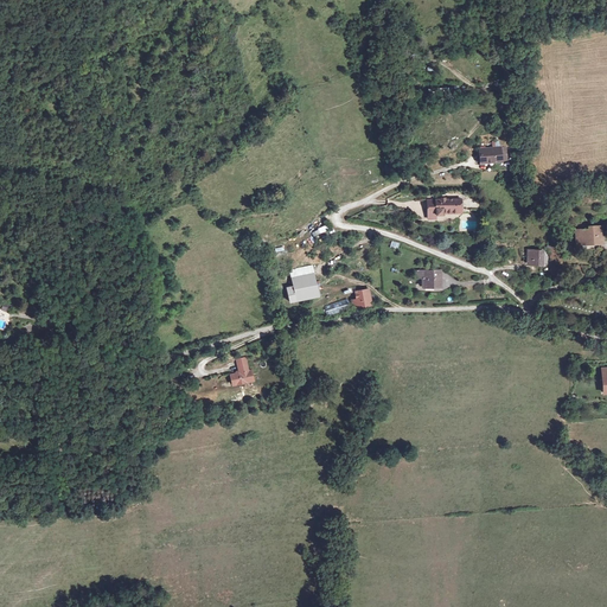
[(500,161),(499,147),(480,149),(481,164),(500,161)]
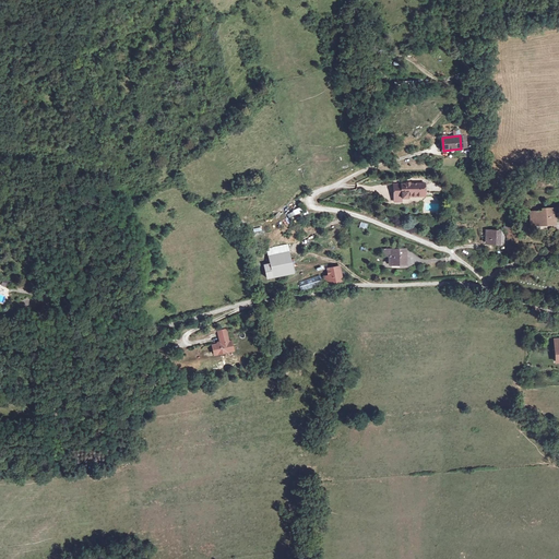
[(423,195),(423,190),(425,188),(425,183),(411,183),(406,183),(393,185),(394,197),(402,197),(402,198),(408,198),(408,195),(423,195)]
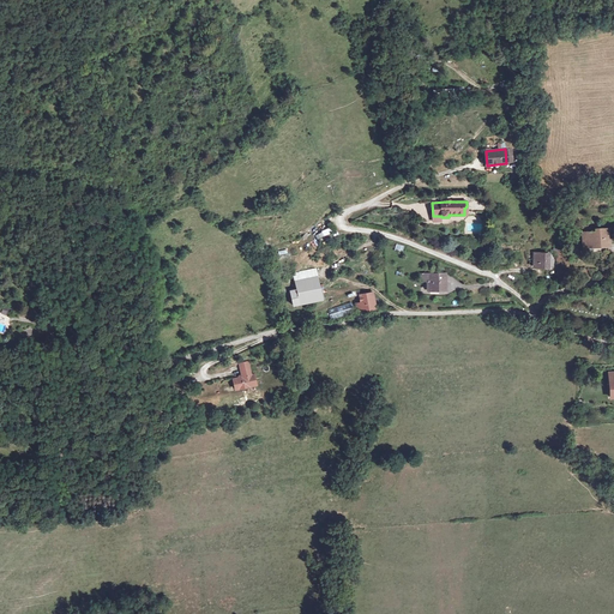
[(607,246),(607,229),(596,229),(596,232),(587,232),(588,246),(607,246)]
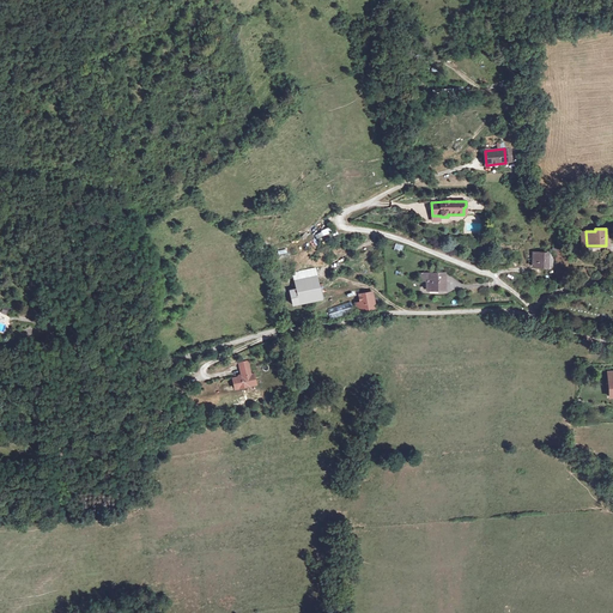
[(550,253),(533,253),(533,266),(552,267),(553,259),(550,253)]
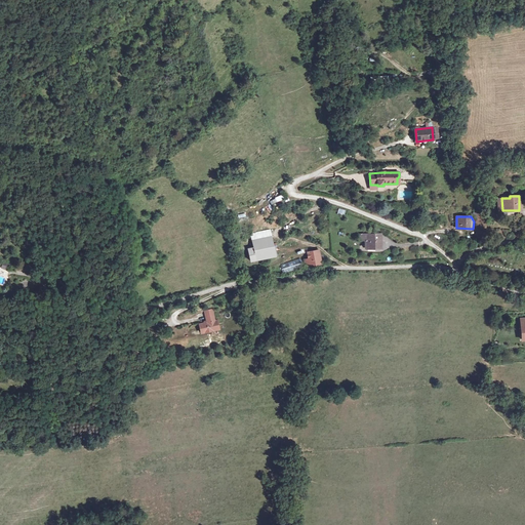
[(381,234),(361,234),(361,240),(365,240),(366,248),(381,248),(381,234)]
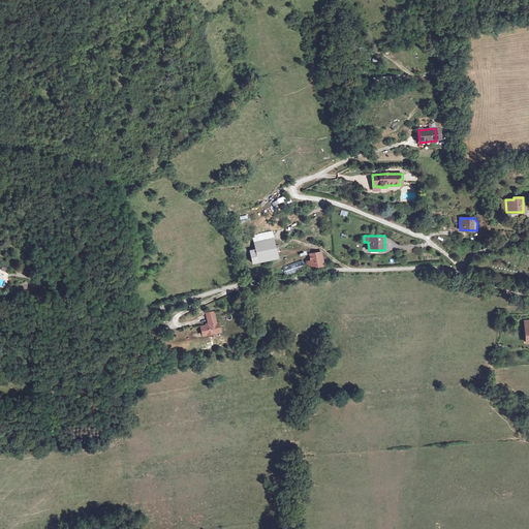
[(256,250),(258,261),(278,257),(274,238),(254,242),(256,250)]
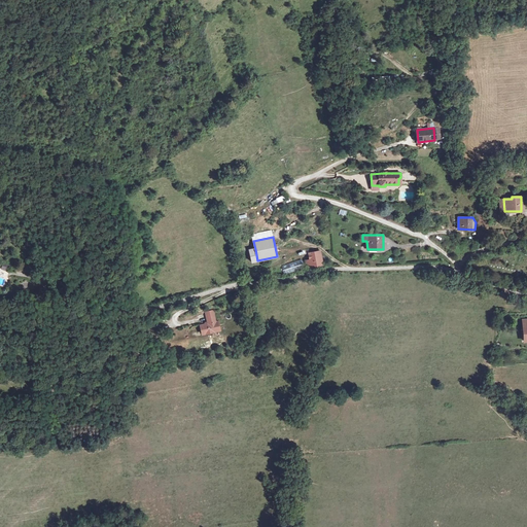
[(249,250),(252,262),(257,260),(255,249),(249,250)]
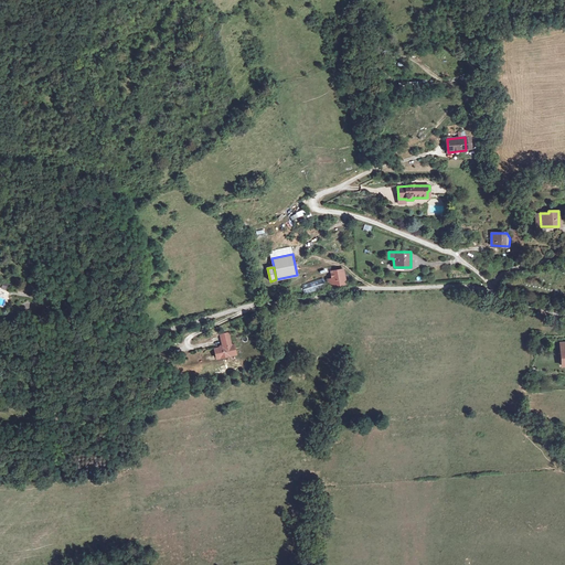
[(324,273),(331,273),(331,278),(333,278),(333,279),(327,280),(328,286),(345,284),(343,269),(332,272),(331,267),(324,268),(324,273)]
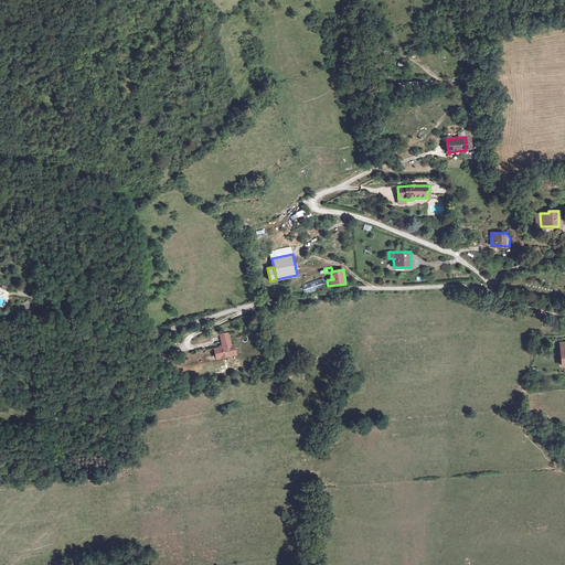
[(323,279),(302,285),(305,294),(326,287),(323,279)]
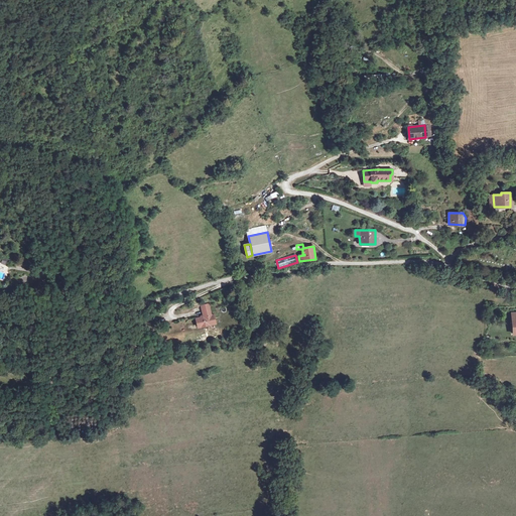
[(216,324),(214,314),(211,315),(209,304),(202,305),(203,313),(205,312),(206,316),(204,316),(203,315),(202,315),(201,315),(201,316),(201,317),(196,318),(198,327),(216,324)]
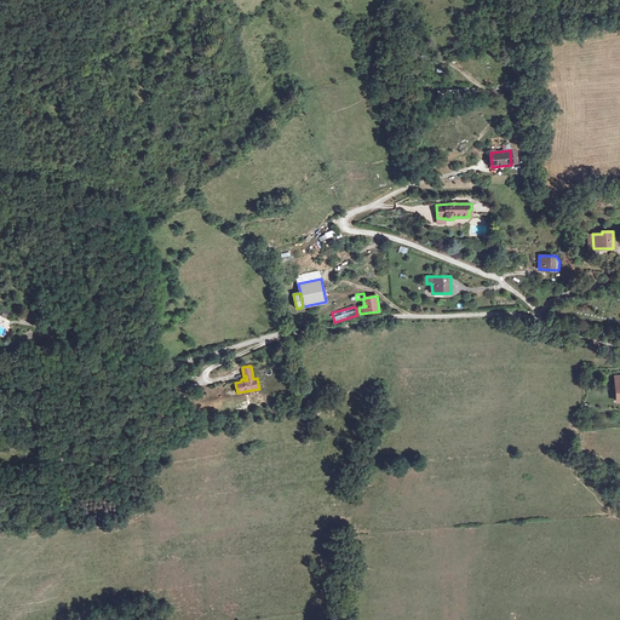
All buildings are outlined.
